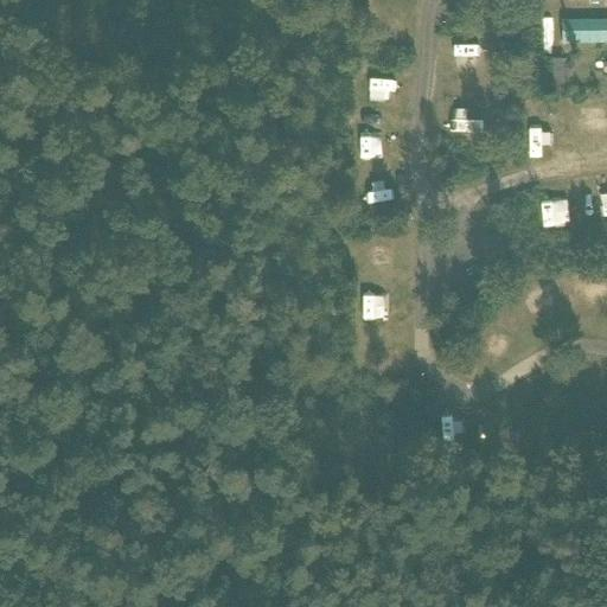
[(606,17),(557,18),(557,43),(606,43),(606,17)]
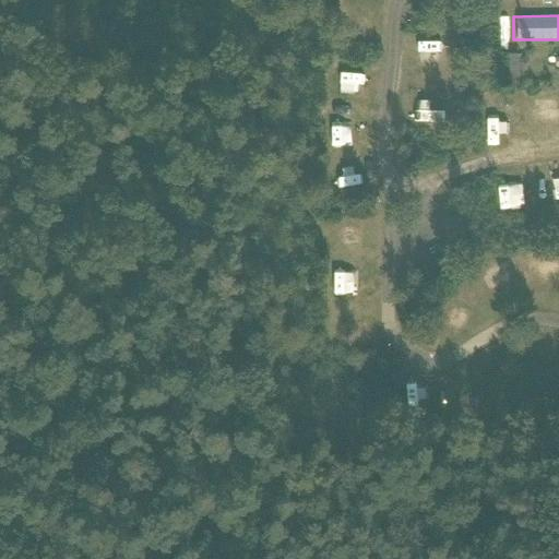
[(533,118),(558,117),(557,97),(532,98),(533,118)]
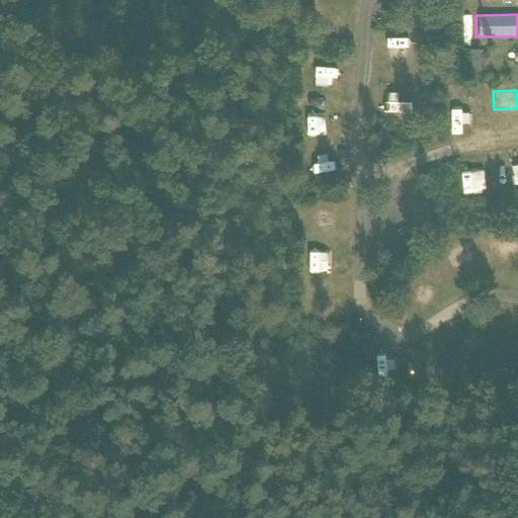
[(461,173),(461,193),(482,193),(482,173),(461,173)]
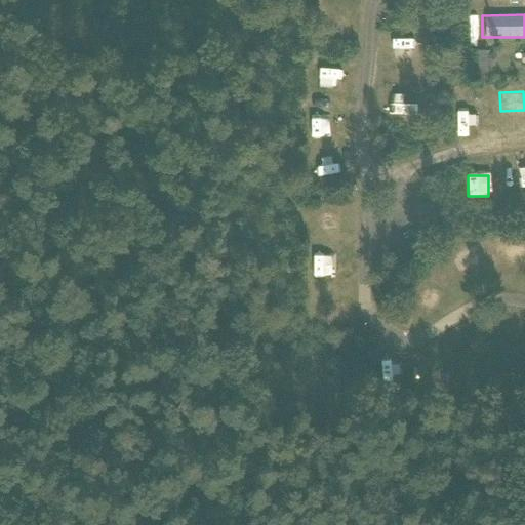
[(458,268),(479,265),(476,245),(455,248),(458,268)]
